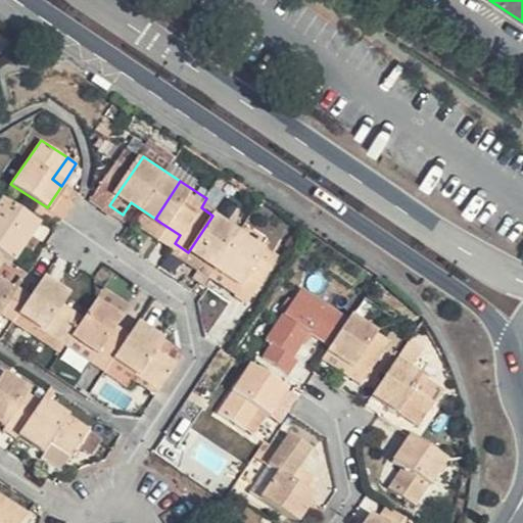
[(70,191),(61,186),(47,207),(55,214),(70,191)]
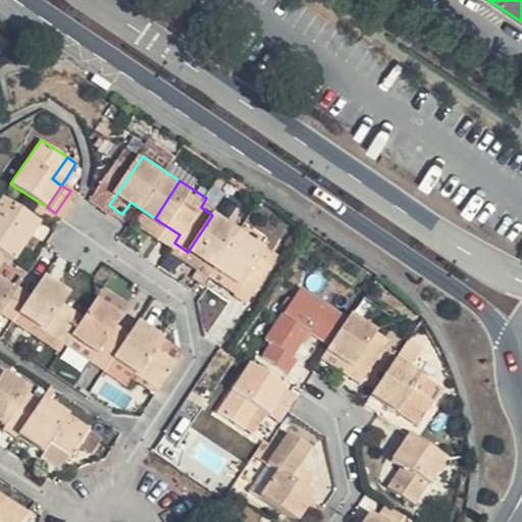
[(0,248),(5,252),(13,258),(39,219),(9,200),(0,212),(0,248)]
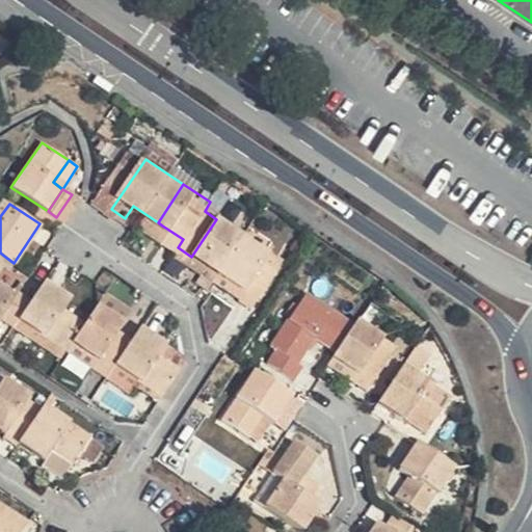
[(207,264),(234,282),(260,243),(235,225),(232,230),(216,219),(191,257),(206,267),(207,264)]
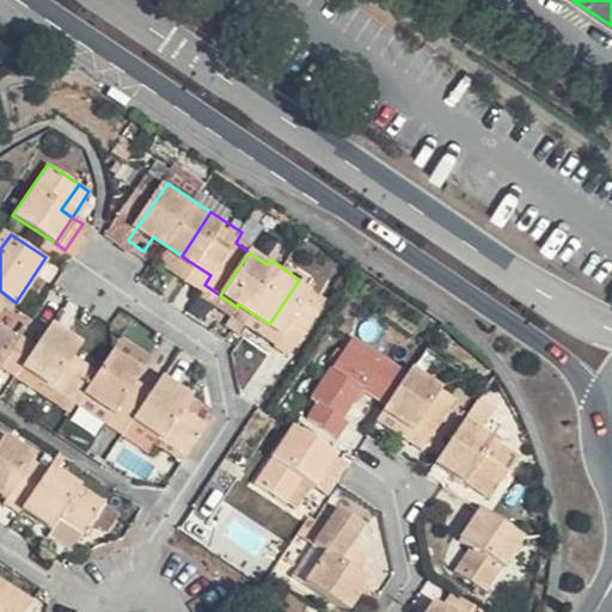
[(187,259),(181,268),(204,285),(210,275),(187,259)]
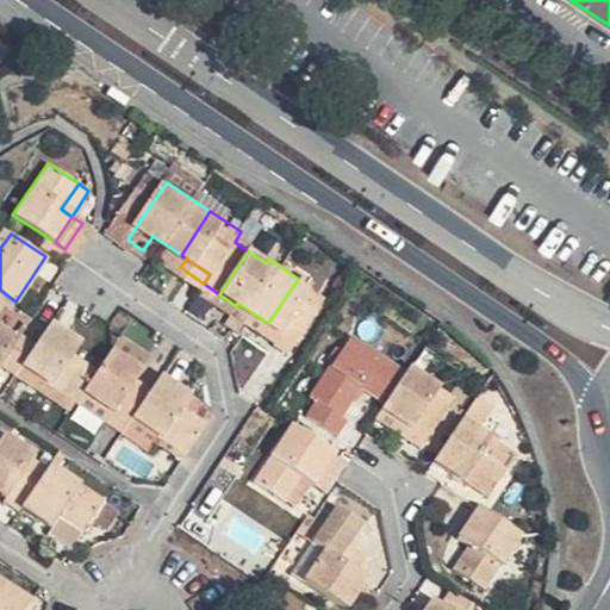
[(298,279),(268,323),(300,343),(296,350),(310,360),(336,321),(321,311),(328,300),(298,279)]
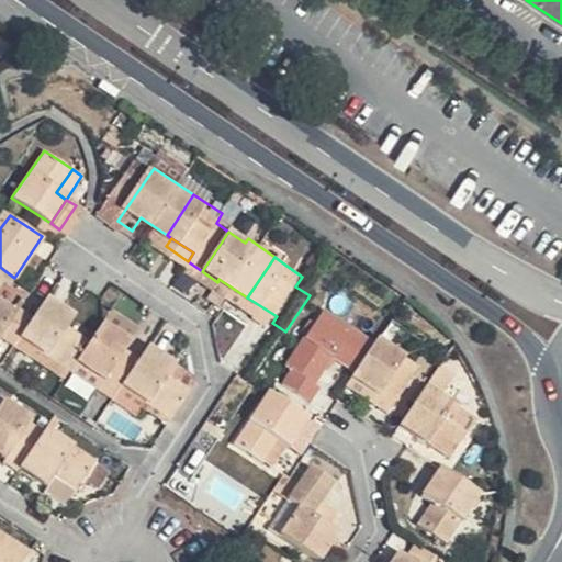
[(0,301),(0,280),(6,271),(0,267),(0,332),(17,343),(22,335),(35,314),(19,303),(14,310),(0,301)]
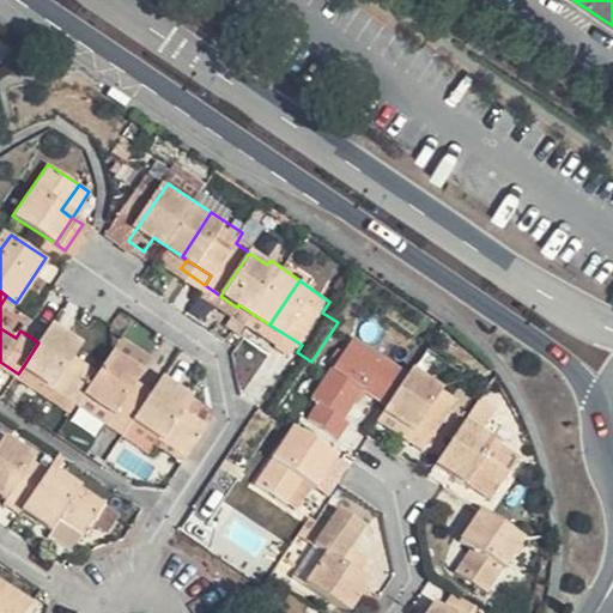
[(237,308),(235,311),(266,332),(269,325),(238,304),(237,308)]
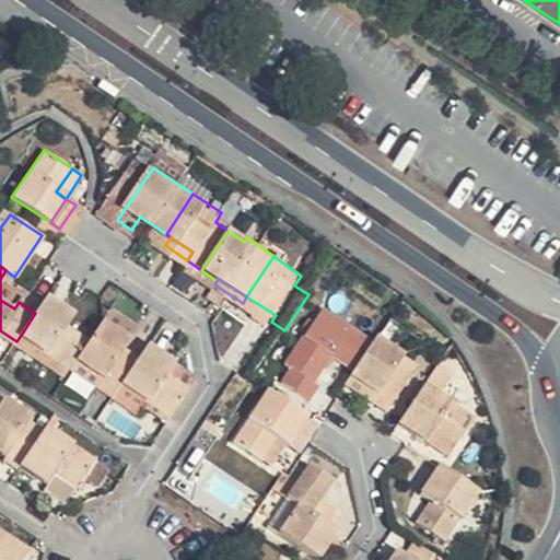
[(47,294),(35,313),(22,334),(72,366),(81,353),(90,340),(67,325),(76,313),(47,294)]
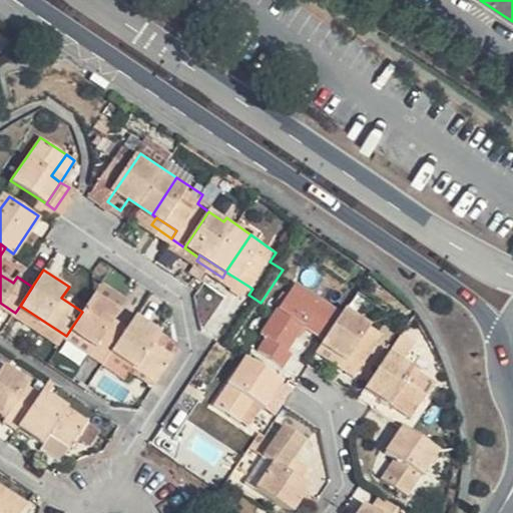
[(252,289),(225,272),(222,278),(248,295),(252,289)]
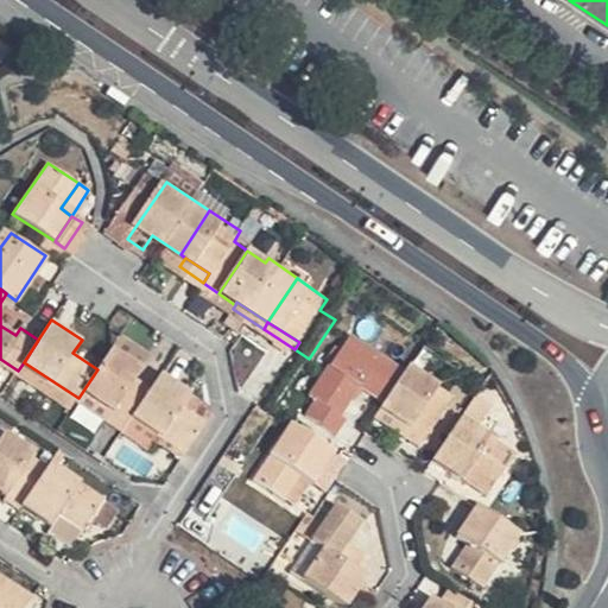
[(122,333),(113,347),(143,368),(153,353),(122,333)]
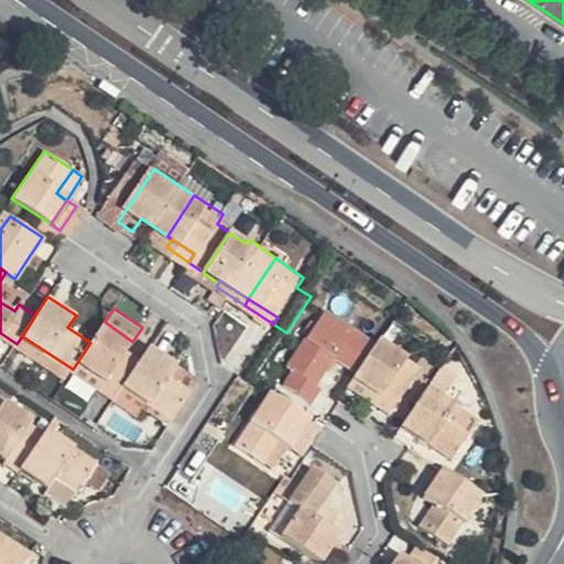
[(377,378),(396,349),(349,318),(312,372),(317,377),(308,390),(338,409),(347,397),(343,391),(360,366),(377,378)]
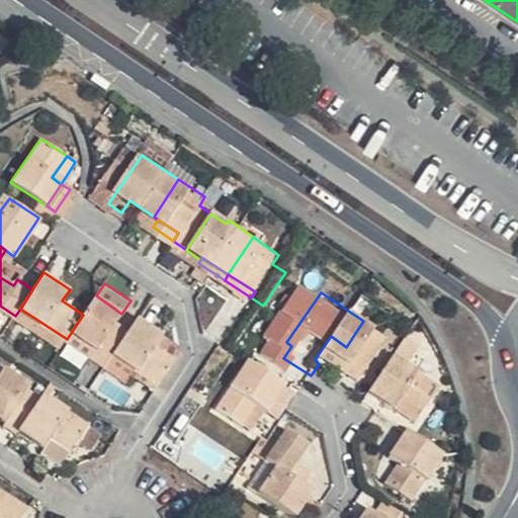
[(112,353),(127,330),(116,322),(121,314),(96,295),(83,315),(75,327),(102,345),(94,357),(105,364),(112,353)]
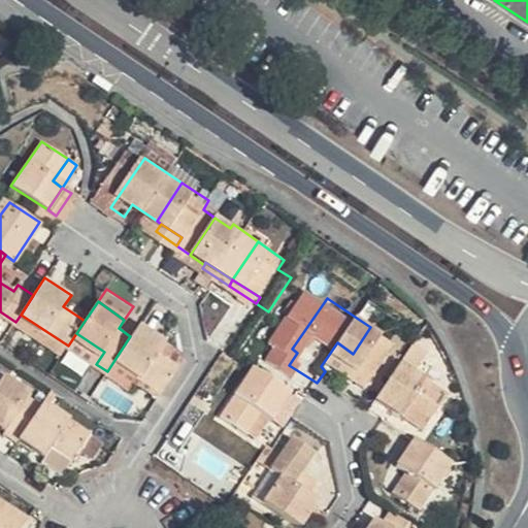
[(130,336),(114,360),(139,376),(163,392),(183,364),(160,349),(166,339),(140,321),(130,336)]
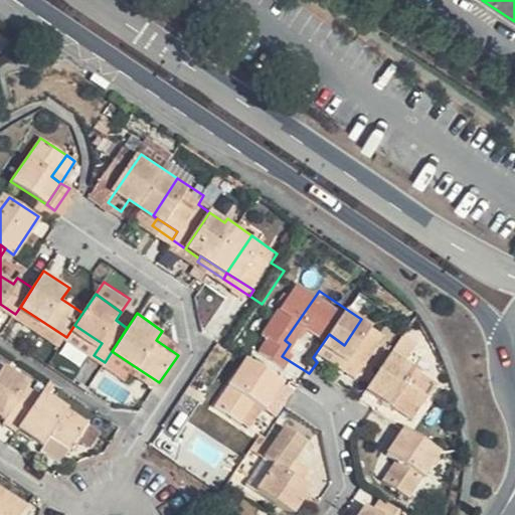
[(361,319),(344,345),(336,355),(375,380),(399,346),(390,339),(395,332),(365,313),(361,319)]
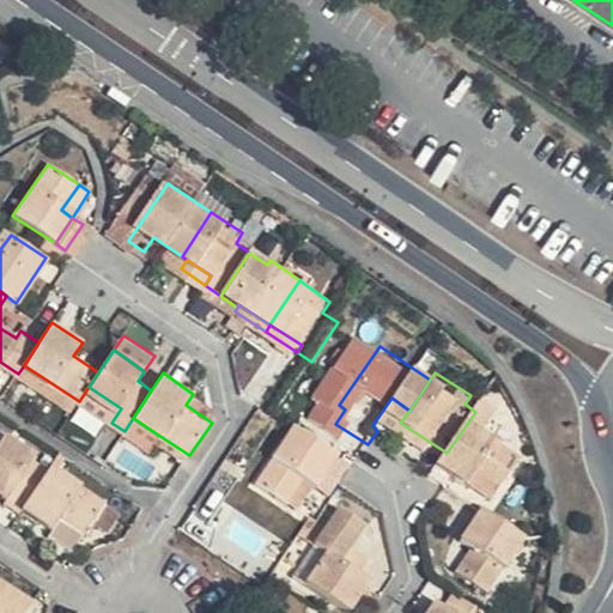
[(121,408),(89,387),(79,401),(111,423),(121,408)]
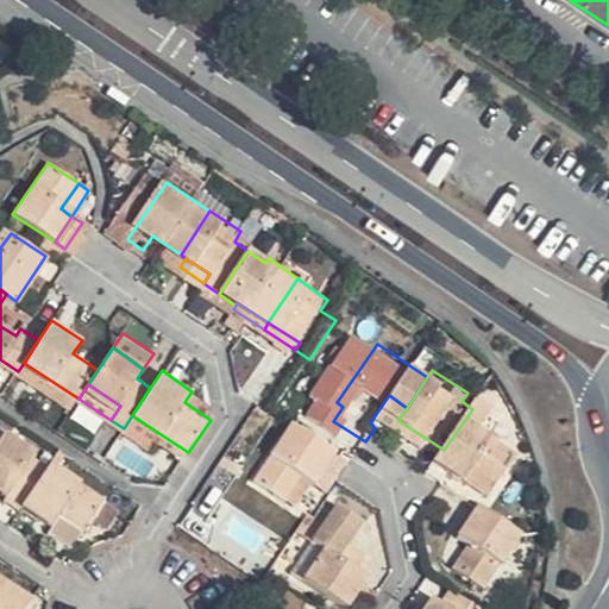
[(215,407),(192,391),(184,402),(211,420),(217,410),(215,407)]
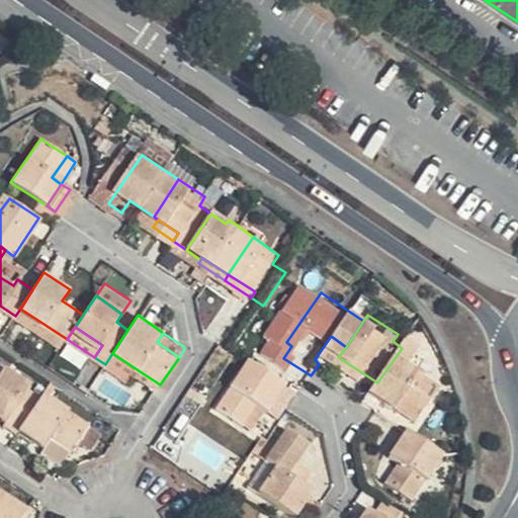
[(137,369),(112,353),(105,364),(104,364),(128,381),(133,375),(137,369)]
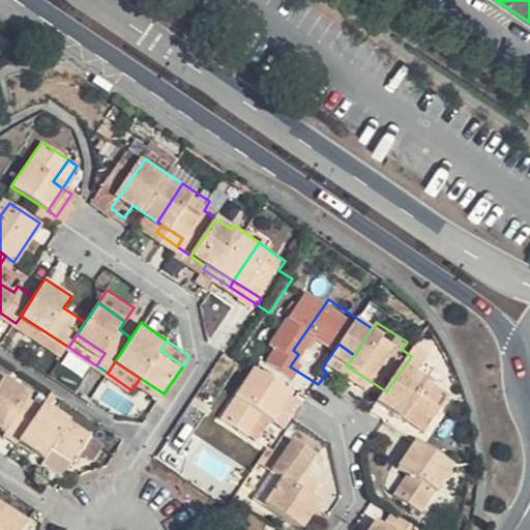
[(471,398),(423,364),(400,401),(428,419),(431,414),(450,428),(471,398)]
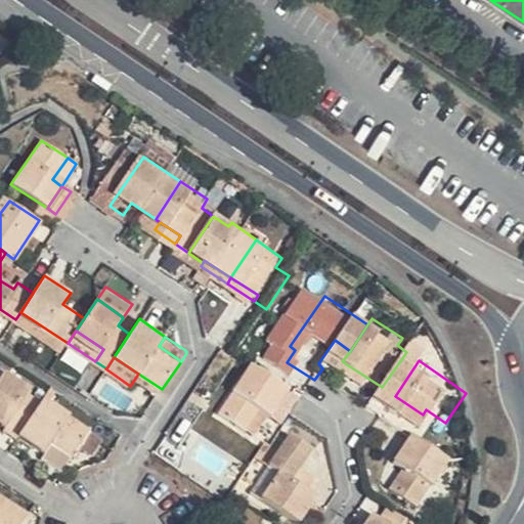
[(307,397),(272,373),(242,418),(272,438),(286,420),(291,421),(307,397)]
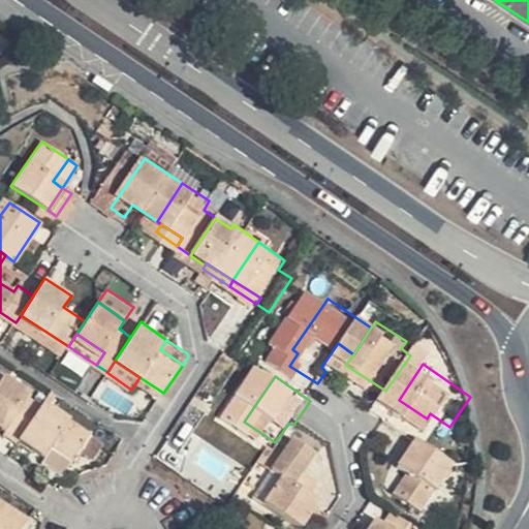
[(163,393),(139,377),(135,383),(159,399),(163,393)]
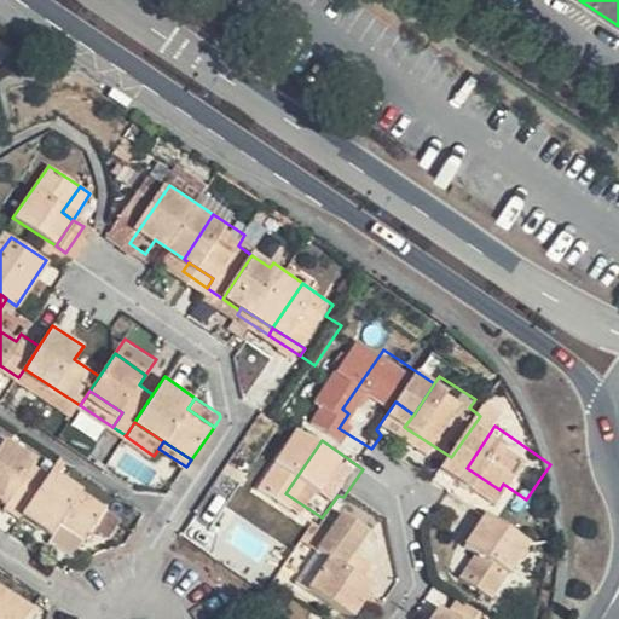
[(40,528),(67,486),(53,478),(56,470),(27,452),(0,491),(0,496),(27,514),(24,519),(40,528)]
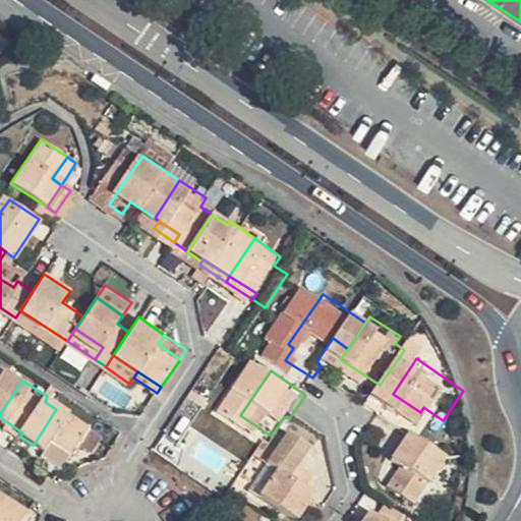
[(73,395),(68,391),(59,405),(63,408),(73,395)]
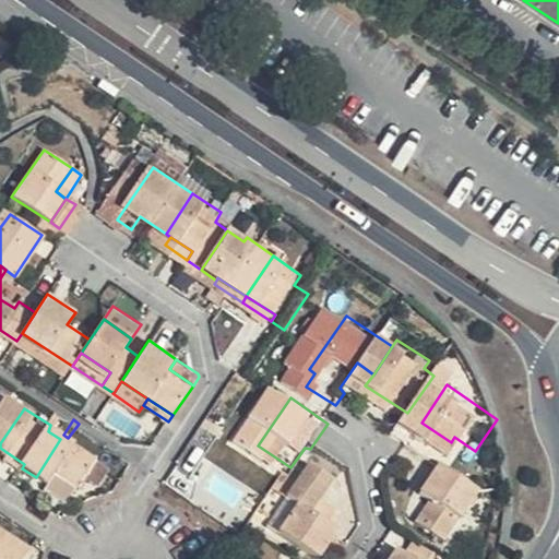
[(60,439),(36,477),(66,498),(74,485),(91,497),(111,467),(68,438),(63,435),(60,439)]
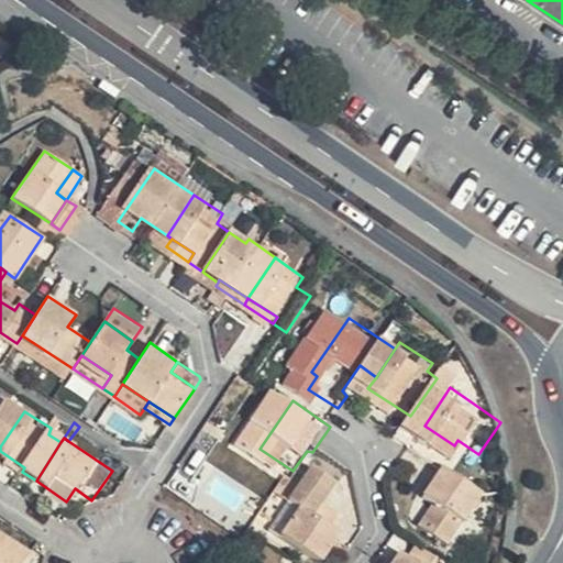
[(335,470),(321,490),(343,505),(356,484),(335,470)]
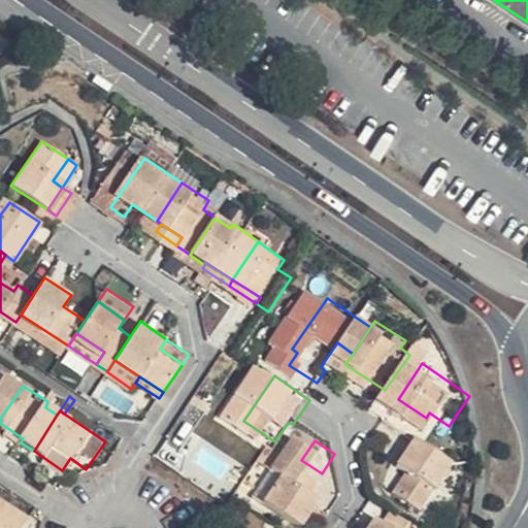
[(468,469),(437,448),(420,470),(432,480),(419,499),(444,516),(472,472),(468,469)]
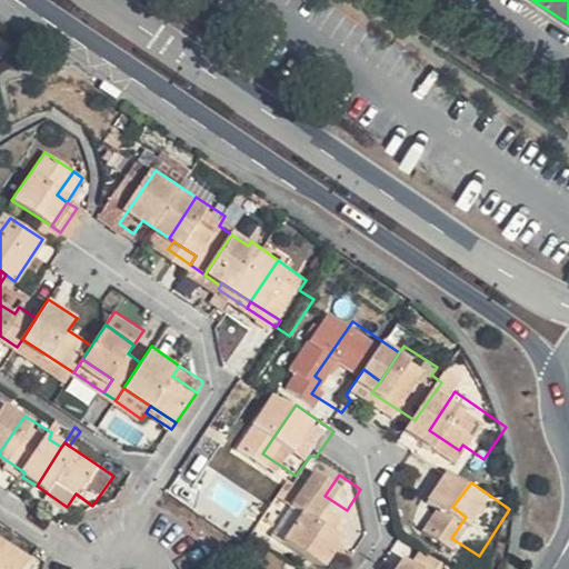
[(317,508),(325,496),(315,489),(307,501),(317,508)]
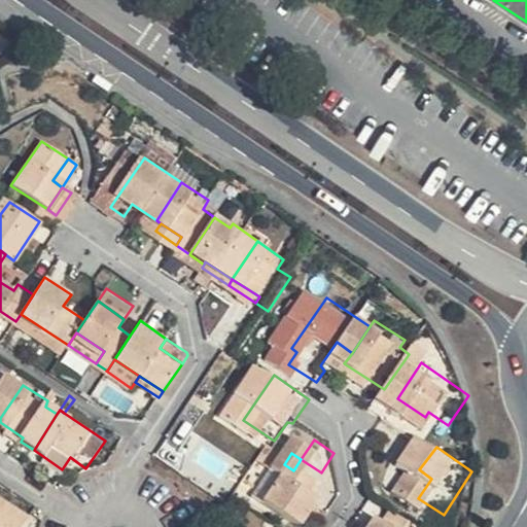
[(62,469),(56,478),(77,481),(85,468),(70,457),(62,469)]
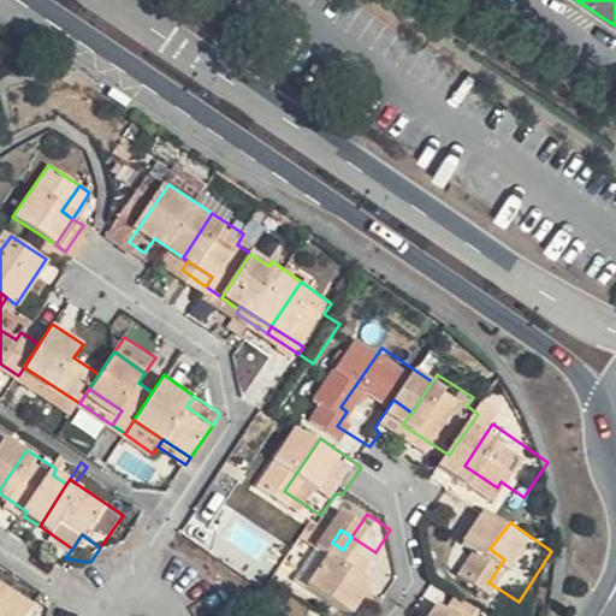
[(375,552),(351,537),(343,550),(356,560),(337,588),(378,615),(398,586),(388,576),(396,566),(375,552)]
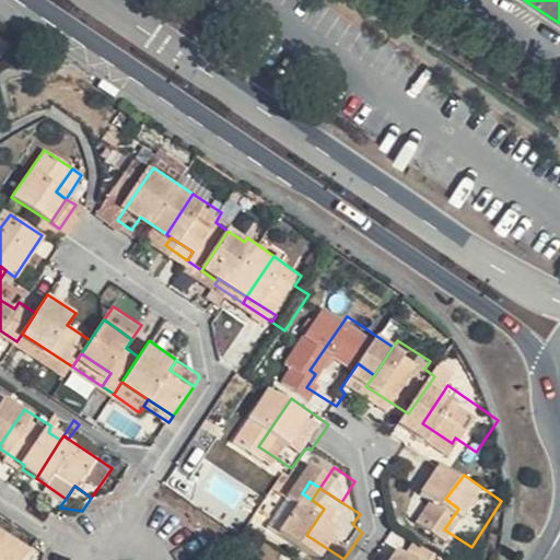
[(324,509),(312,500),(300,518),(294,525),(306,535),(324,509)]
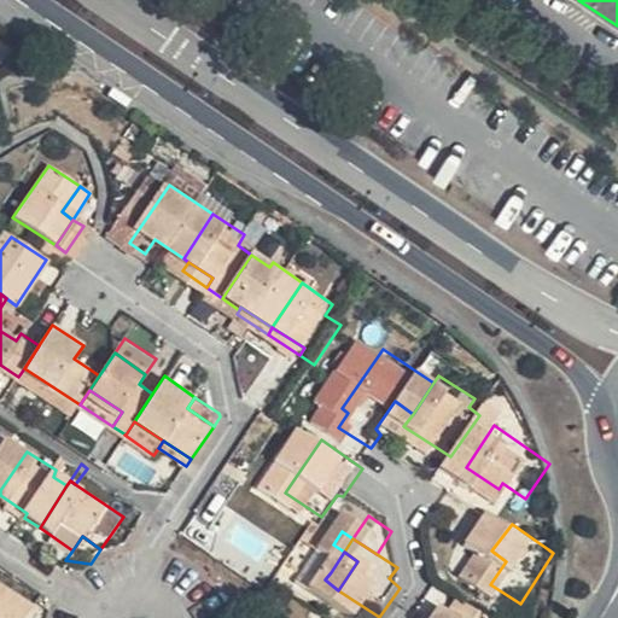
[(331,572),(314,560),(291,595),(308,606),(325,579),(331,572)]
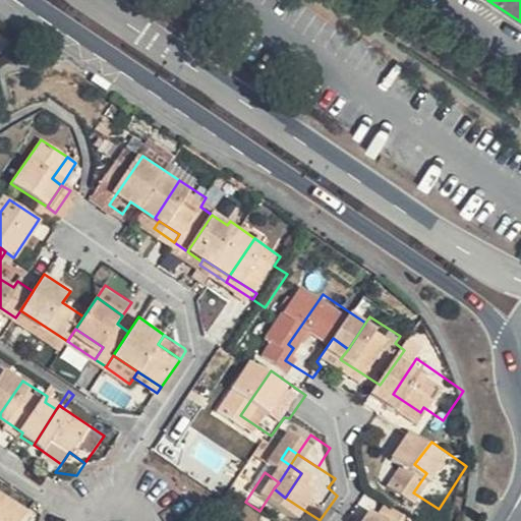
[(45,520),(47,519),(0,488),(0,520),(45,520)]
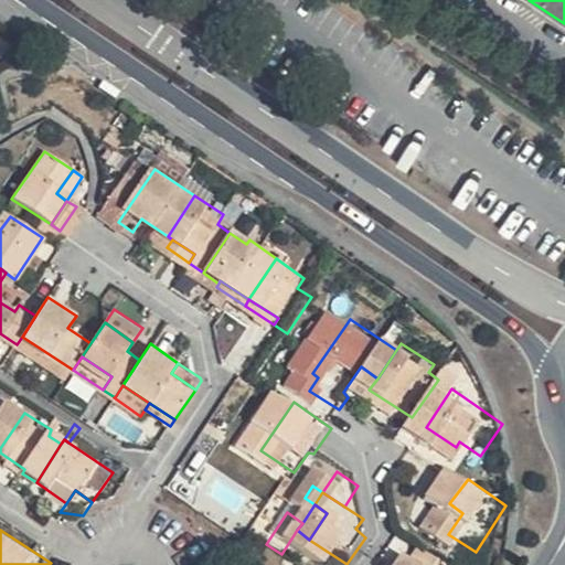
[(246,564),(247,552),(232,551),(232,564),(246,564)]
